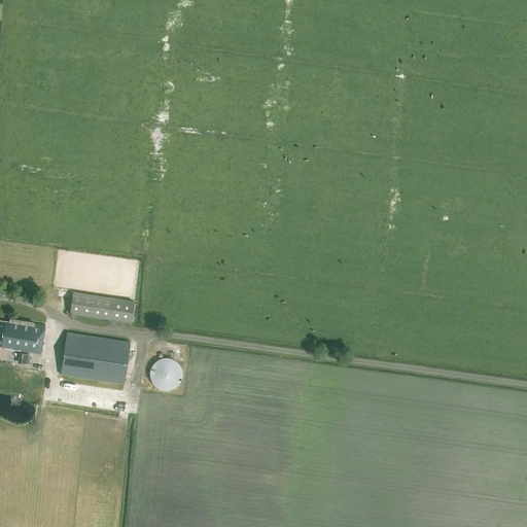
[(131,322),(134,302),(73,291),(69,313),(131,322)]
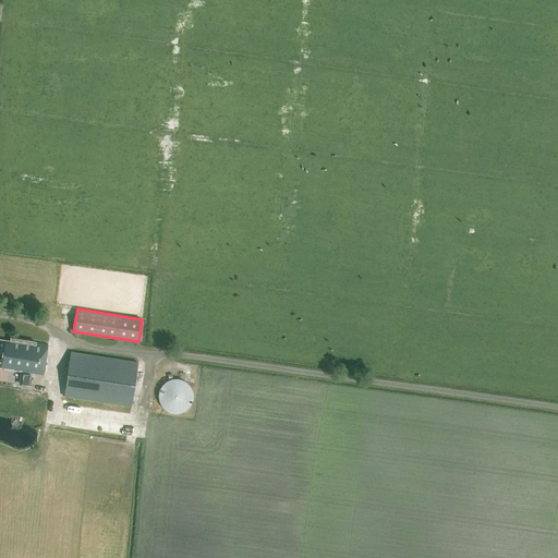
[(0,367),(43,375),(48,344),(10,339),(10,341),(0,339),(0,367)]
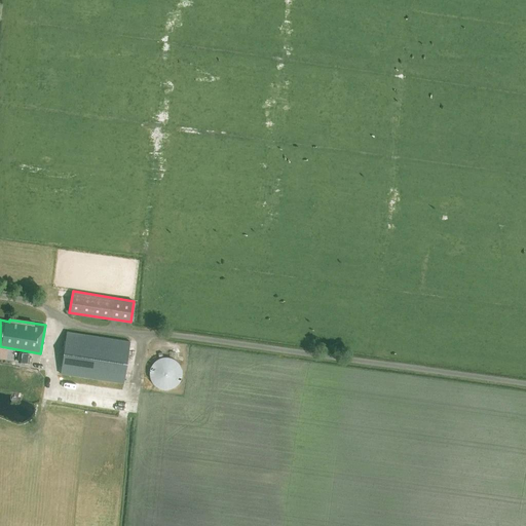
[(123,383),(129,341),(67,332),(61,374),(123,383)]
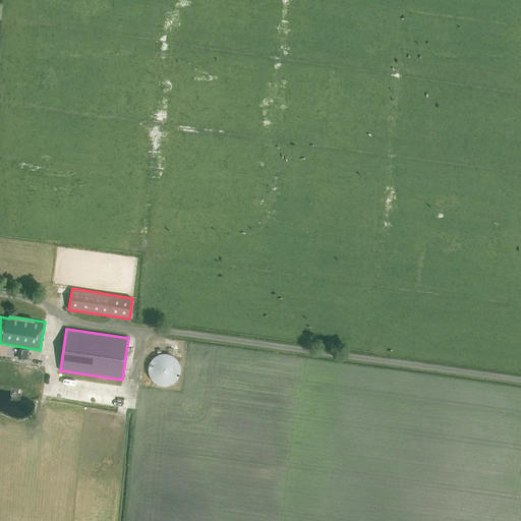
[(19,357),(24,359),(29,351),(23,348),(19,357)]
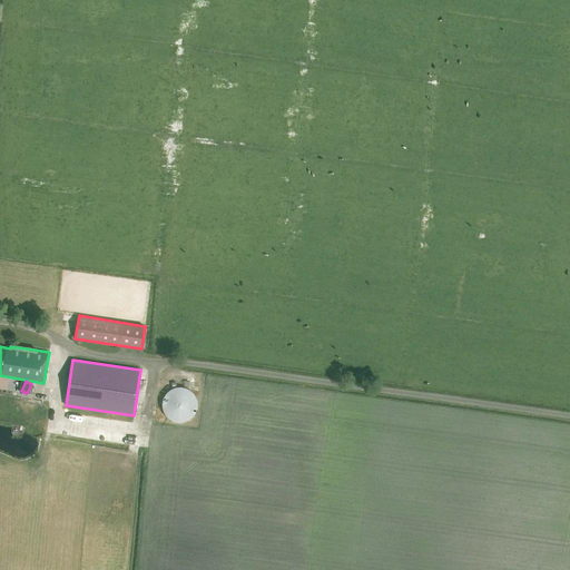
[(161,402),(161,404),(161,406),(163,408),(163,409),(164,411),(164,413),(165,414),(166,415),(167,416),(168,418),(170,419),(172,420),(173,421),(175,421),(176,421),(177,422),(179,422),(180,422),(183,422),(185,421),(186,421),(188,420),(189,419),(190,418),(192,416),(193,416),(194,415),(194,414),(195,412),(196,411),(196,409),(197,408),(197,406),(197,404),(197,402),(197,401),(197,400),(196,399),(196,397),(195,396),(194,394),(194,393),(193,392),(190,391),(189,390),(188,389),(187,389),(185,387),(183,387),(182,386),(180,386),(177,386),(175,387),(174,387),(172,389),(170,389),(169,390),(168,391),(166,393),(165,394),(164,395),(164,397),(163,399),(163,400),(163,401),(161,402)]
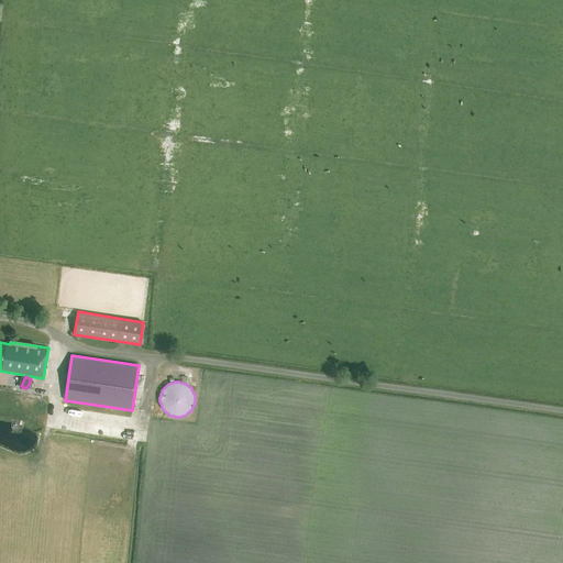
All buildings are outlined.
